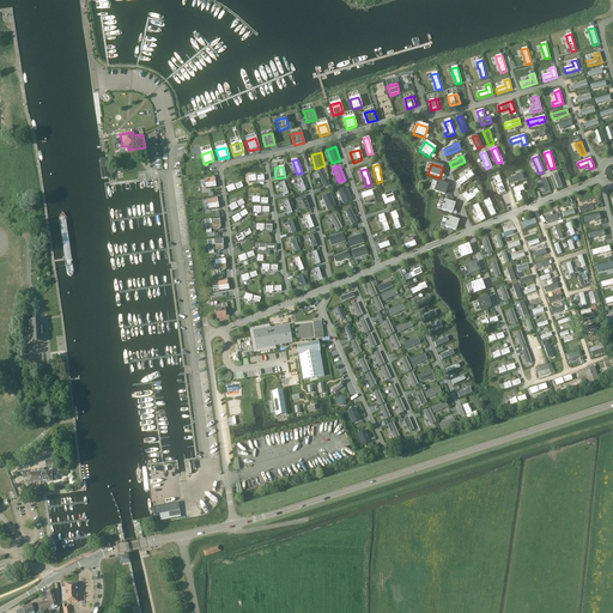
[(323,171),(317,175),(322,182),(321,182),(325,188),(326,187),(329,186),(331,184),(323,171)]
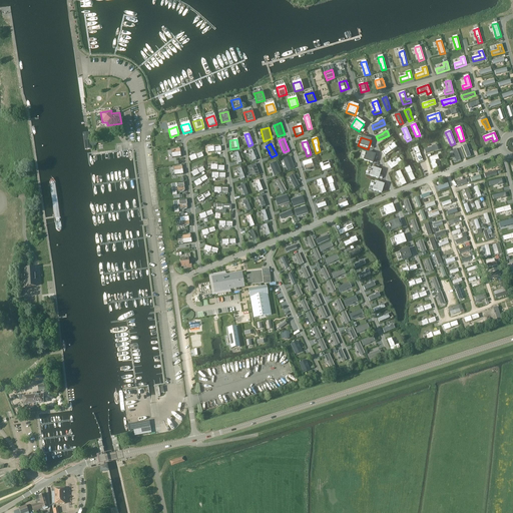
[(389,147),(382,152),(385,156),(397,147),(394,143),(389,147)]
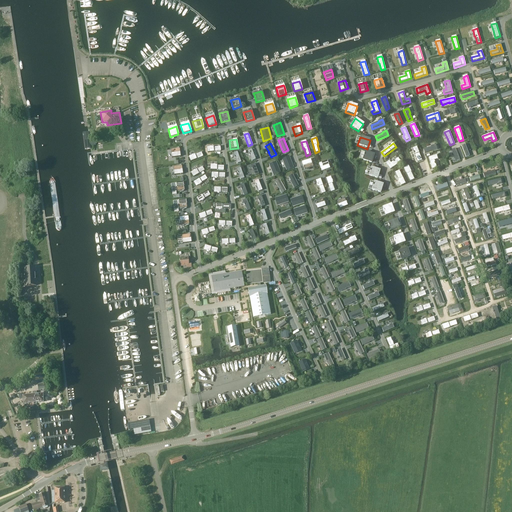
[(431,147),(423,150),(424,153),(437,149),(435,145),(430,146),(431,147)]
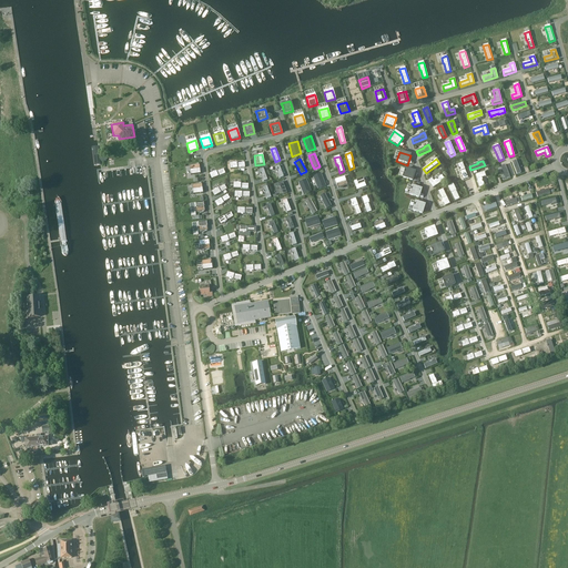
[(463,163),(457,165),(459,172),(460,172),(464,180),(468,178),(465,170),(463,163)]
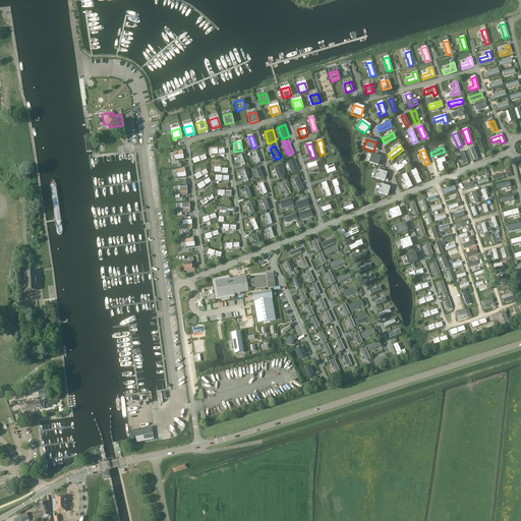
[(463,152),(459,153),(464,164),(468,163),(463,152)]
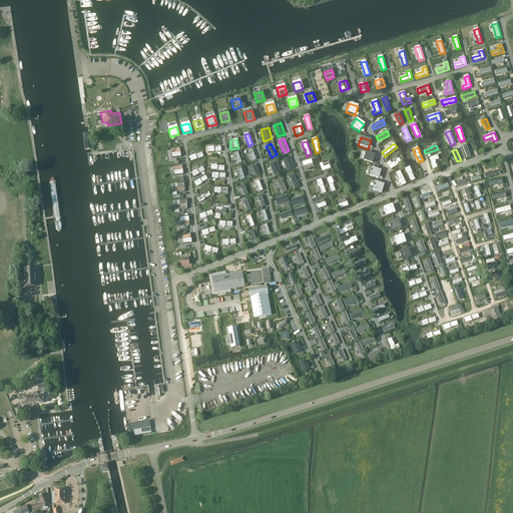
[(180,150),(171,150),(172,159),(181,158),(180,150)]
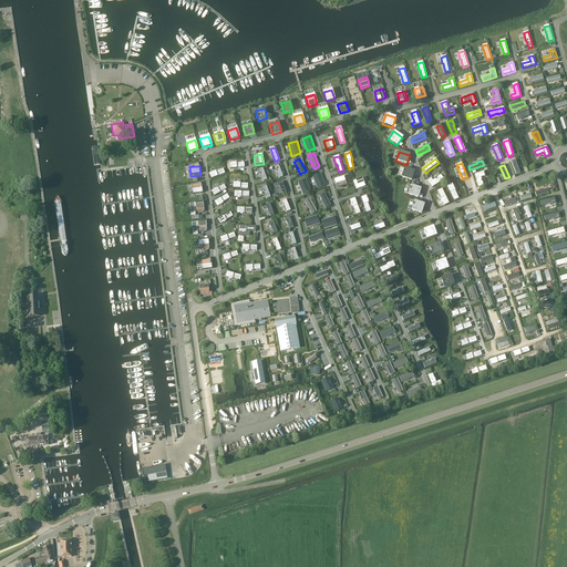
[(279,166),(275,168),(276,171),(279,179),(284,177),(279,166)]
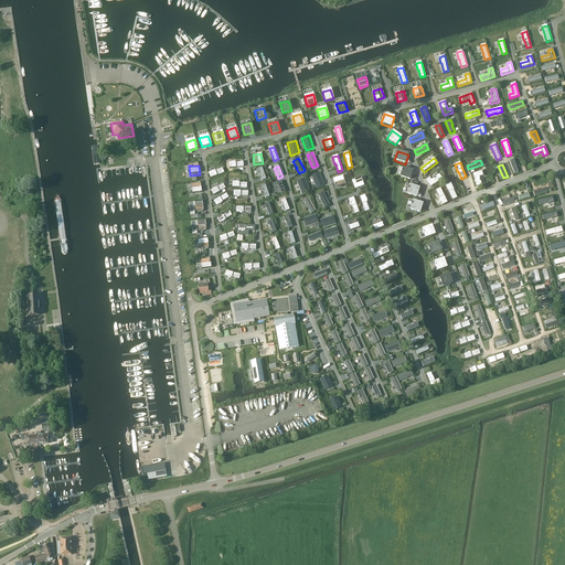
[(222,168),(209,173),(211,179),(224,173),(222,168)]
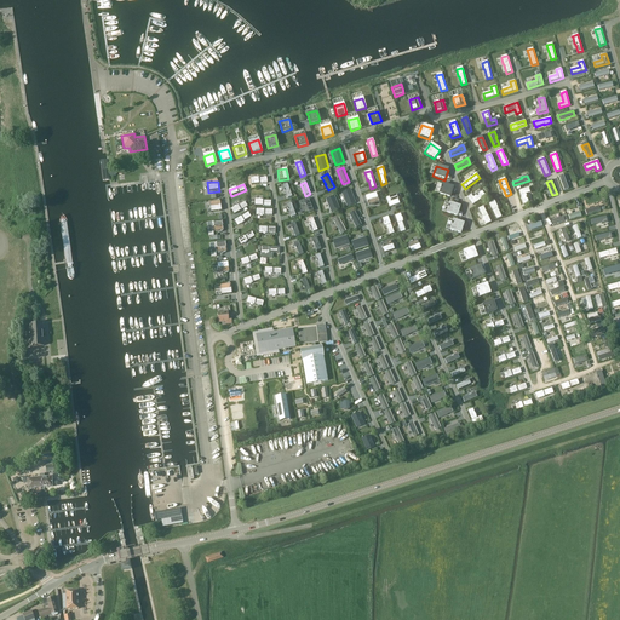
[(442,184),(440,193),(451,196),(453,188),(442,184)]
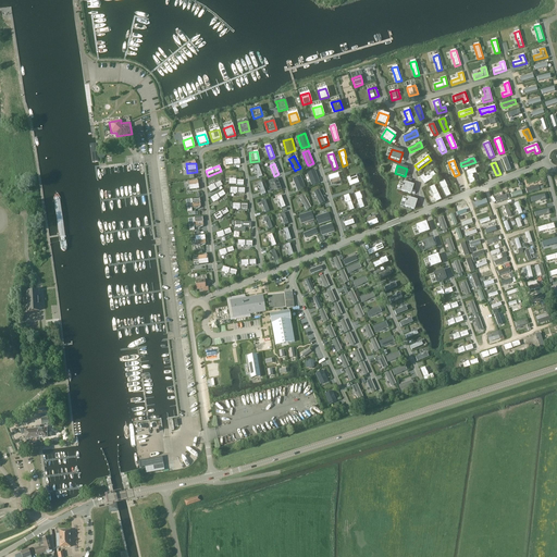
[(259,166),(254,168),(255,171),(256,171),(259,178),(262,177),(259,166)]
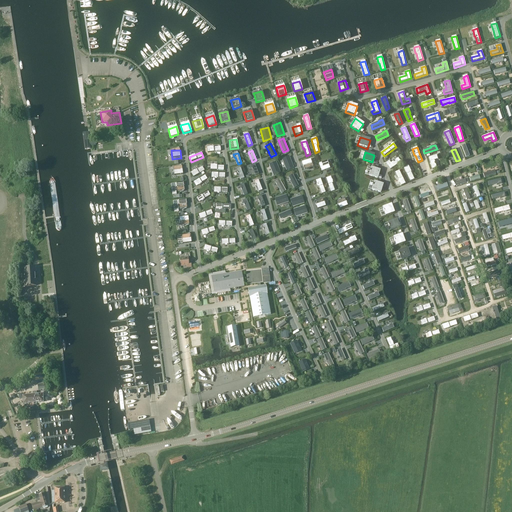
[(436,155),(428,157),(430,161),(432,168),(436,167),(434,160),(438,159),(436,155)]
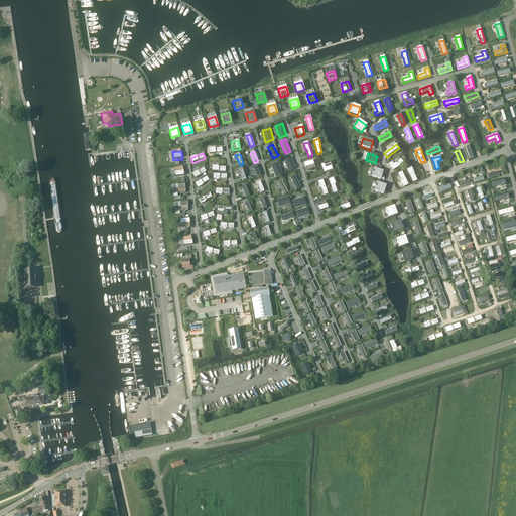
[(292,158),(284,160),(289,172),(296,169),(292,158)]
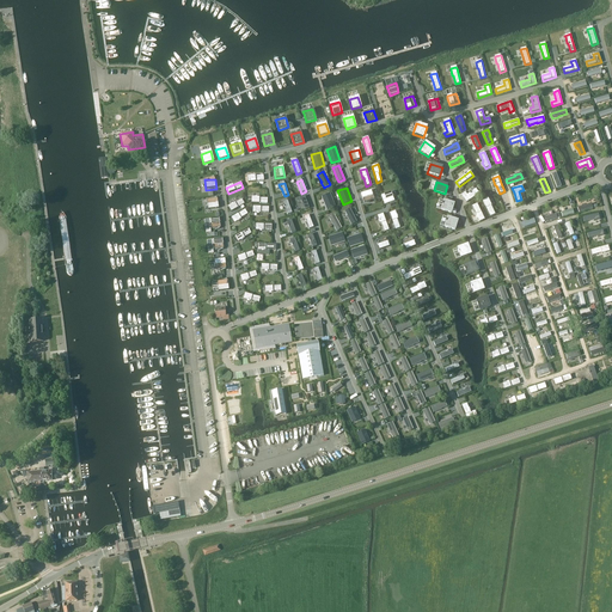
[(476,189),(467,195),(471,200),(479,194),(476,189)]
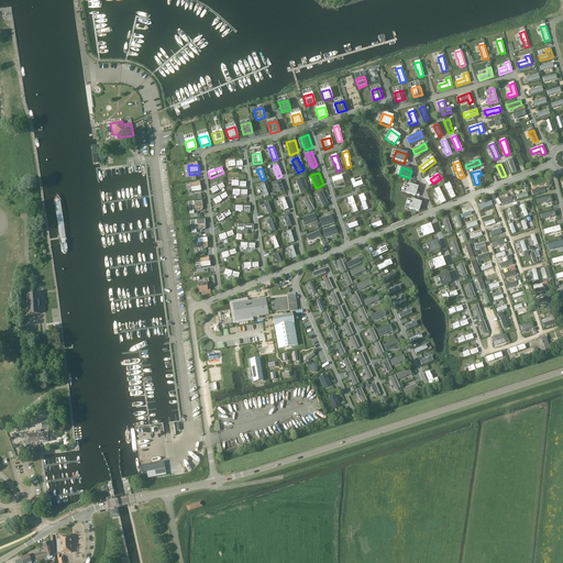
[(343,177),(335,179),(338,188),(346,186),(343,177)]
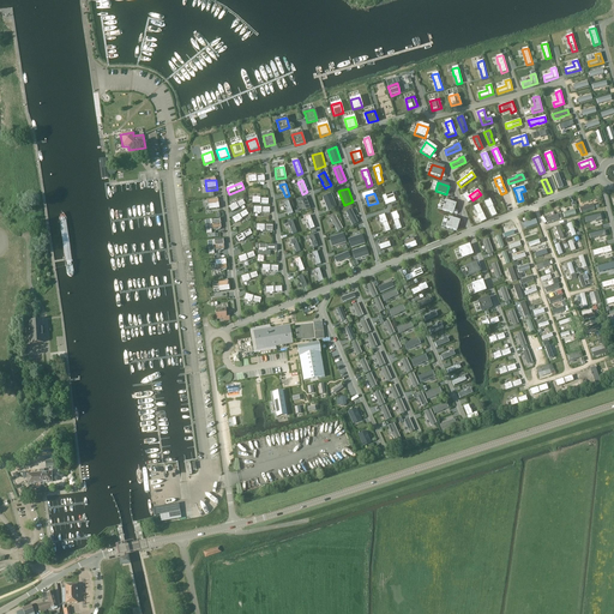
[(392,193),(383,197),(386,205),(396,202),(392,193)]
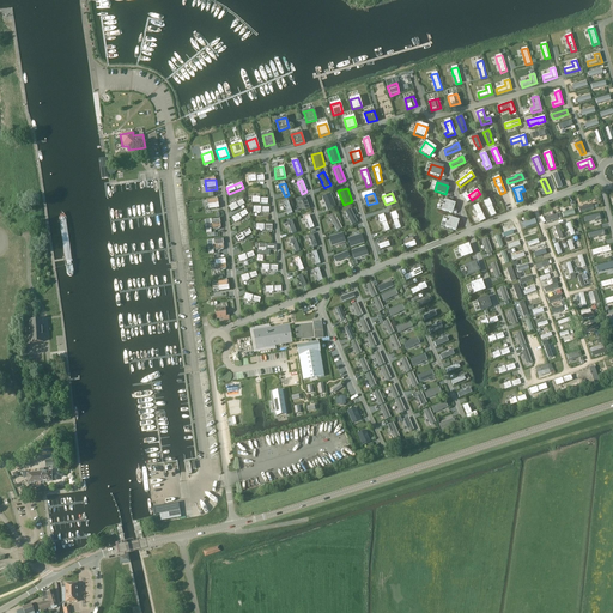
[(332,194),(322,198),(327,211),(337,207),(332,194)]
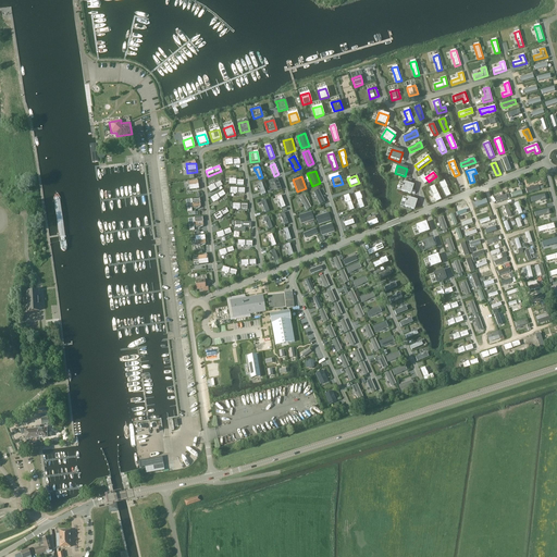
[(277,180),(273,181),(274,184),(275,184),(279,192),(282,190),(277,180)]
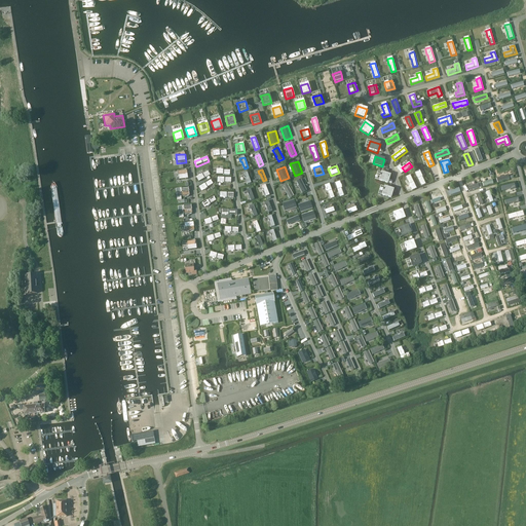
[(187,172),(178,173),(179,181),(188,180),(187,172)]
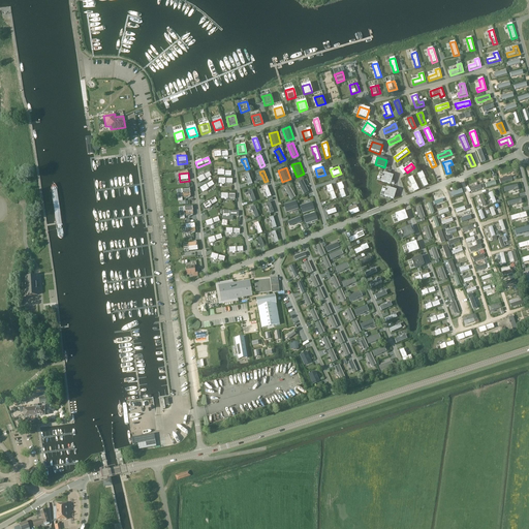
[(209,173),(197,179),(199,183),(211,176),(209,173)]
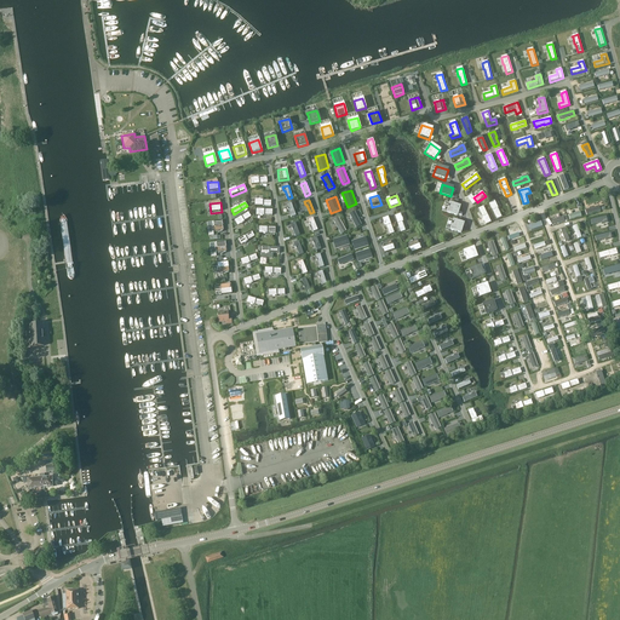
[(494,202),(489,204),(497,219),(501,217),(498,208),(494,202)]
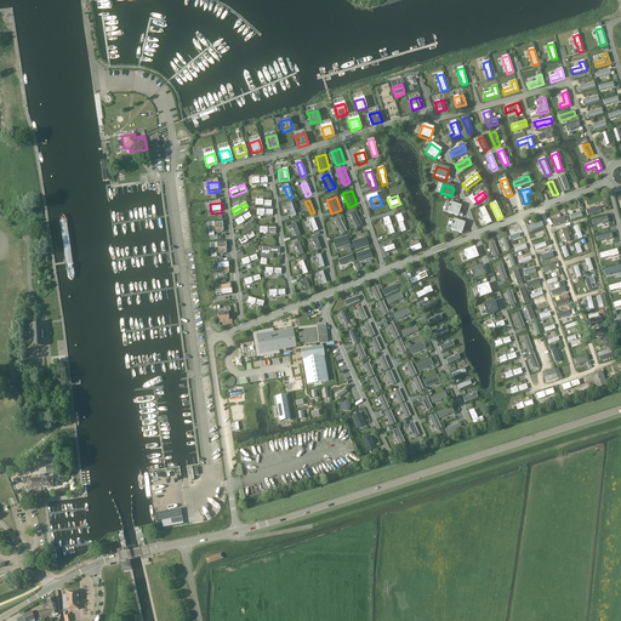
[(461,208),(449,204),(445,214),(457,217),(461,208)]
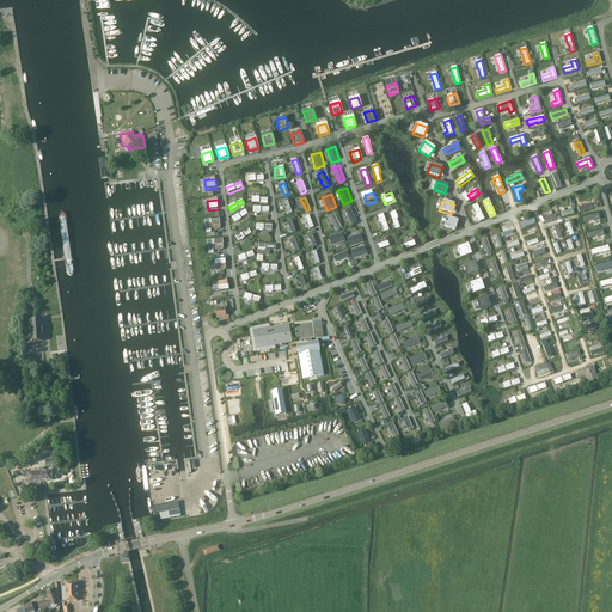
[(288,202),(283,203),(285,207),(288,215),(293,214),(288,202)]
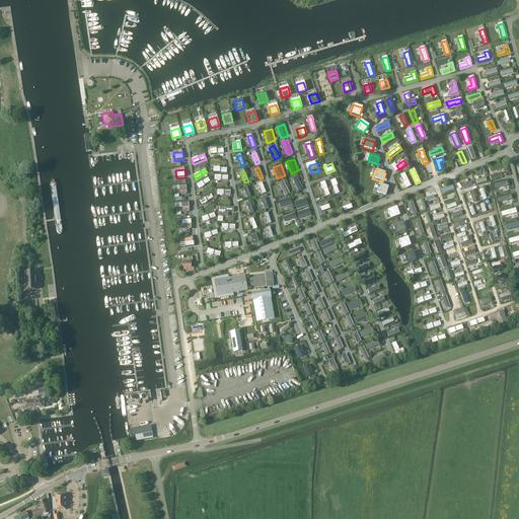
[(405,171),(400,173),(406,187),(412,186),(405,171)]
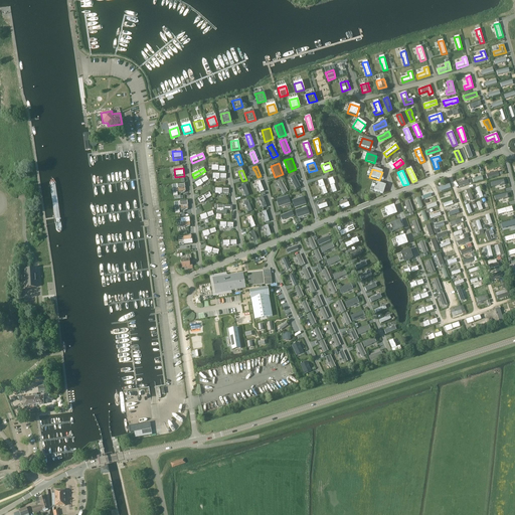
[(456,178),(458,182),(466,179),(464,174),(456,178)]
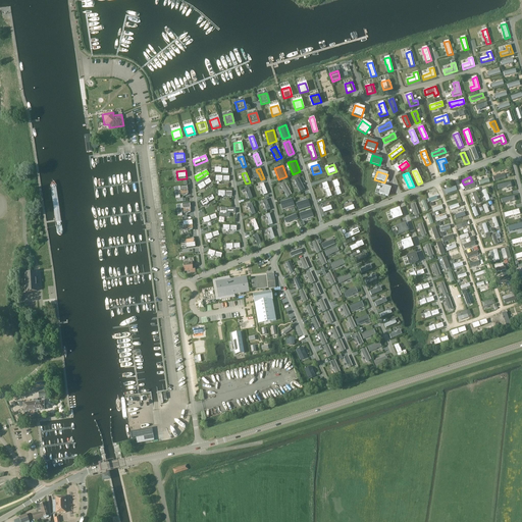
[(299,178),(295,180),(298,187),(298,188),(300,193),(305,190),(299,178)]
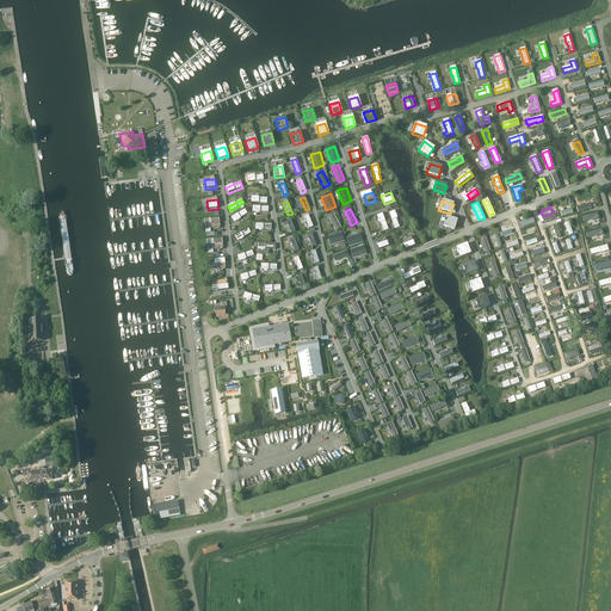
[(245,210),(230,217),(233,222),(247,214),(245,210)]
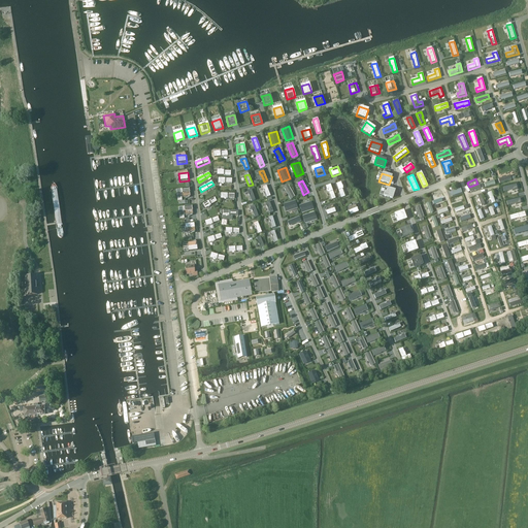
[(341,183),(336,185),(341,198),(345,196),(342,189),(343,189),(341,183)]
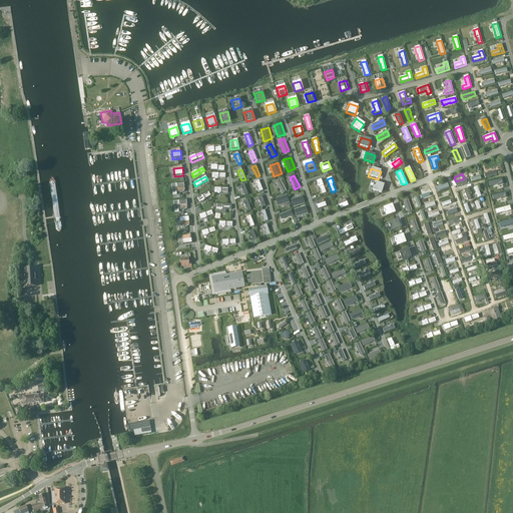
[(321,179),(317,181),(319,187),(320,187),(322,194),(326,193),(321,179)]
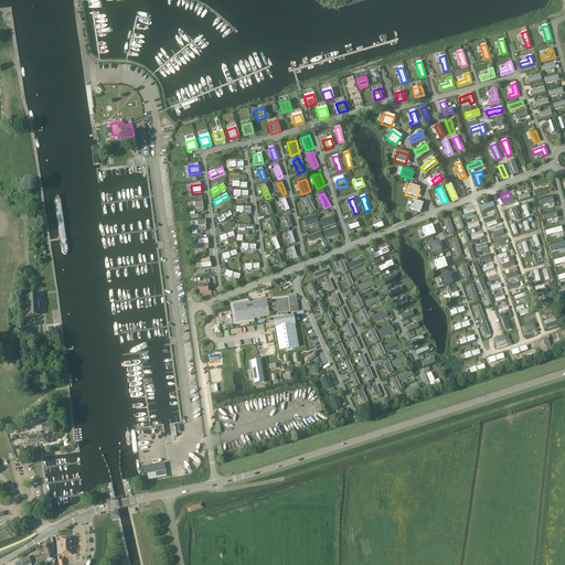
[(309,199),(305,202),(311,214),(316,212),(309,199)]
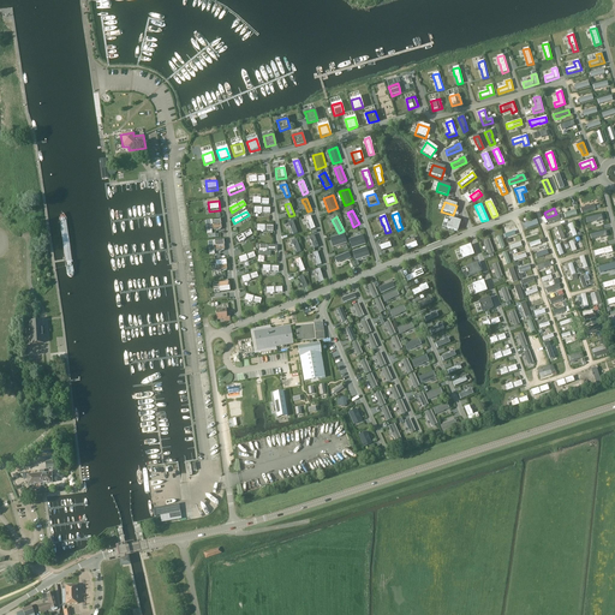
[(311,218),(305,219),(306,222),(308,222),(311,232),(316,230),(311,218)]
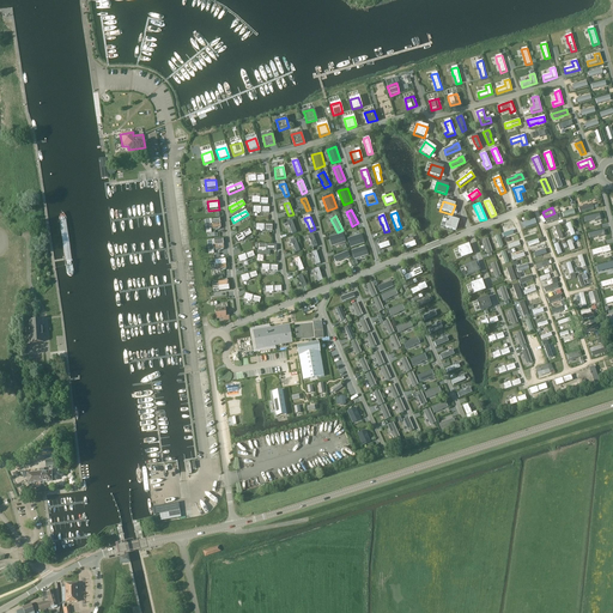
[(459,222),(447,218),(443,228),(455,232),(459,222)]
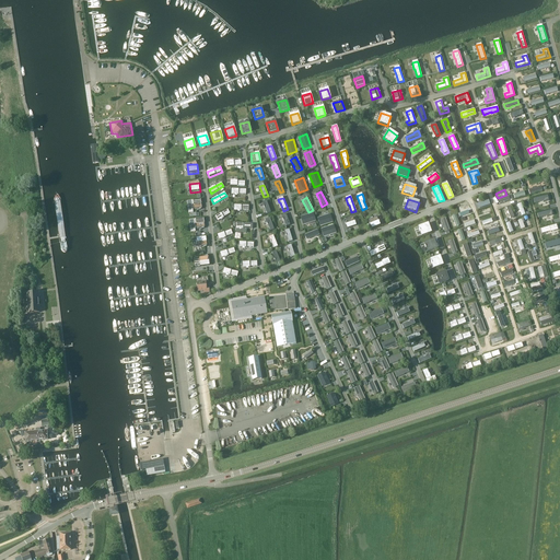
[(201,201),(193,201),(194,210),(201,209),(201,201)]
